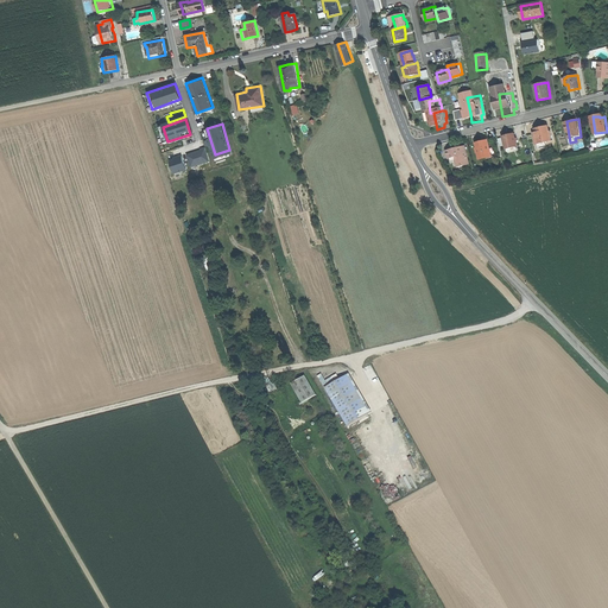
[(537,144),(553,140),(550,125),(544,126),(537,127),(537,131),(536,132),(537,144)]
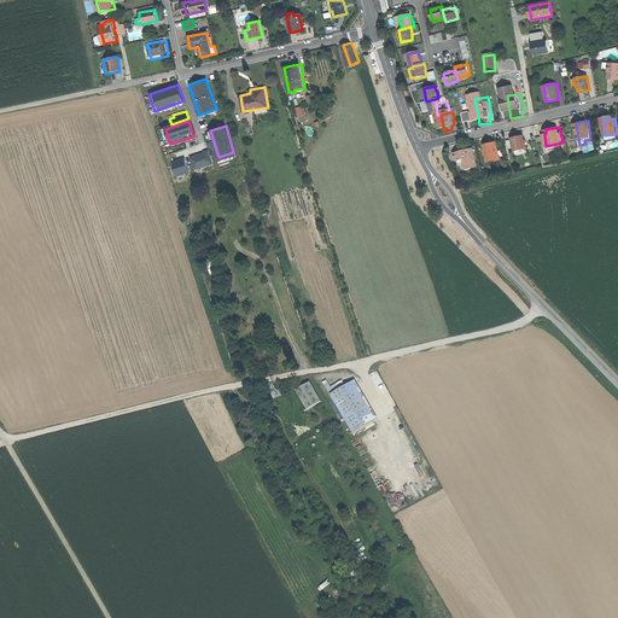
[(513,152),(525,150),(523,136),(518,138),(511,139),(511,140),(506,141),(508,149),(513,149),(513,152)]
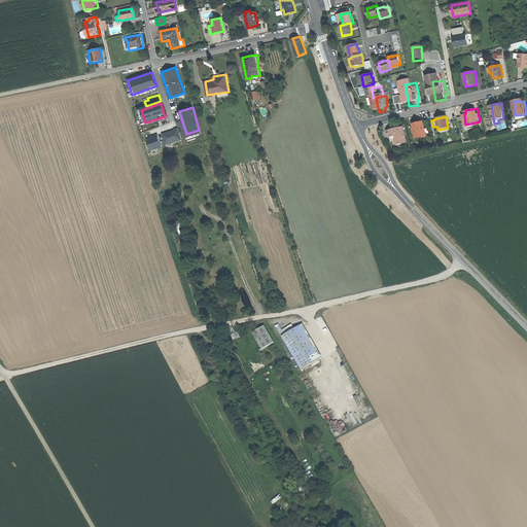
[(419,121),(414,123),(416,137),(426,135),(424,120),(419,121)]
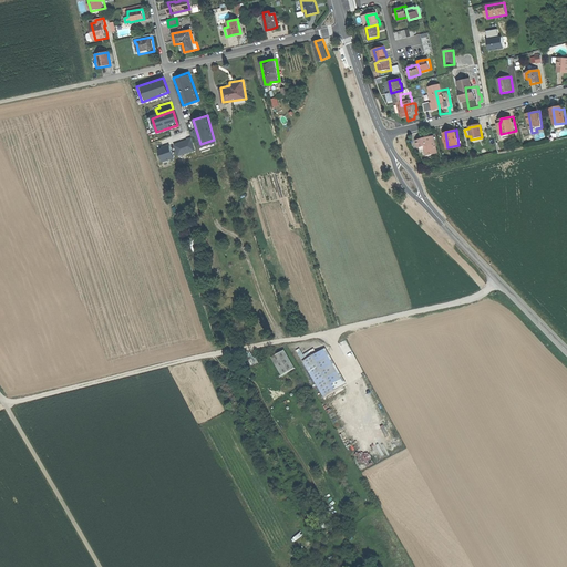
[(426,155),(437,153),(435,136),(425,137),(416,140),(419,147),(420,147),(421,146),(422,151),(425,151),(426,155)]
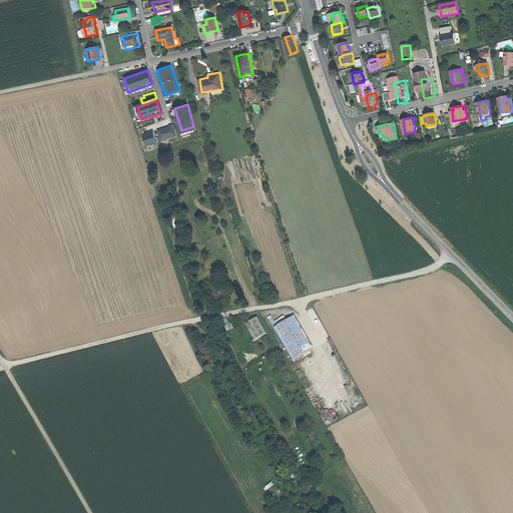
[(161,141),(177,136),(173,124),(157,130),(161,141)]
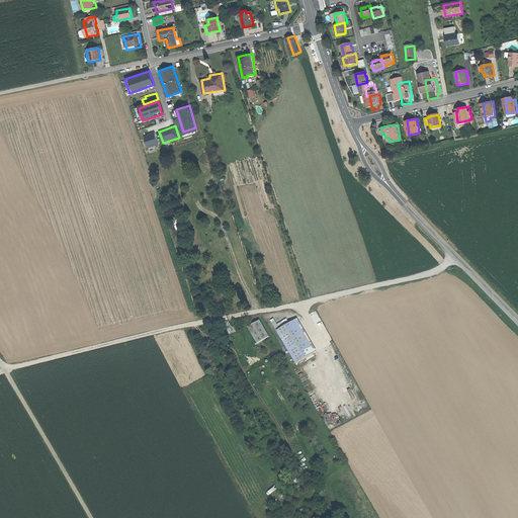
[(144,137),(148,149),(160,144),(156,133),(144,137)]
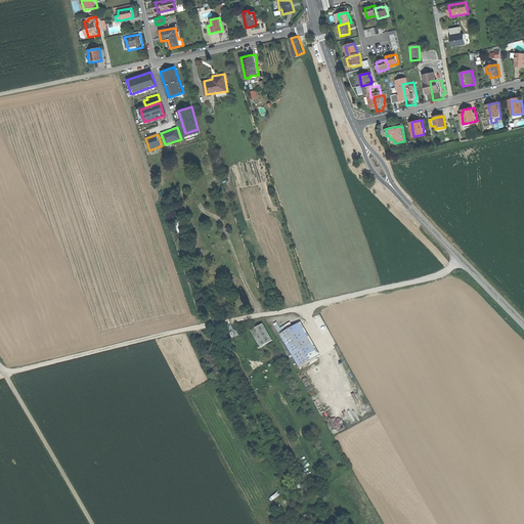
[(278,321),(274,323),(279,333),(293,325),(291,322),(280,328),(278,321)]
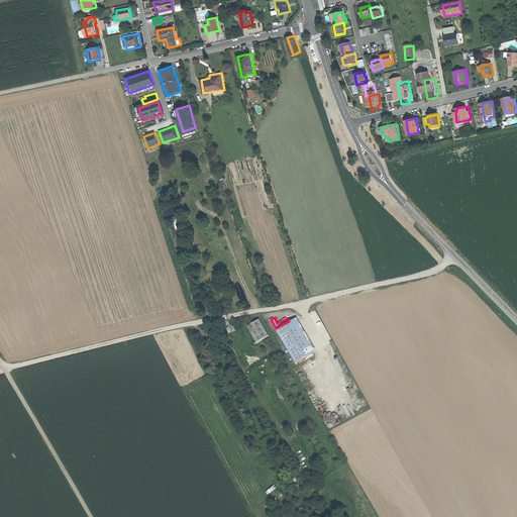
[(257,343),(269,337),(260,320),(248,327),(257,343)]
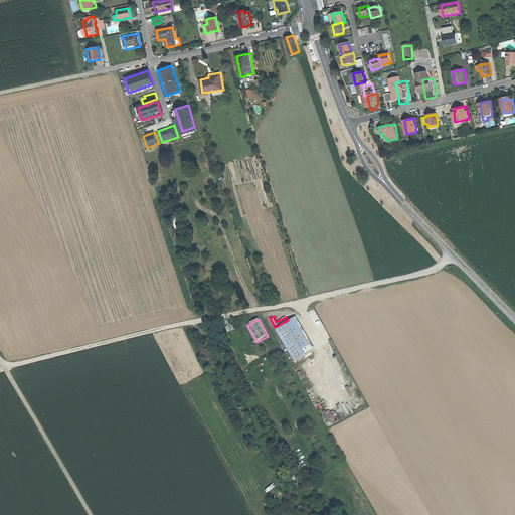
[(295,362),(312,352),(293,319),(276,329),(295,362)]
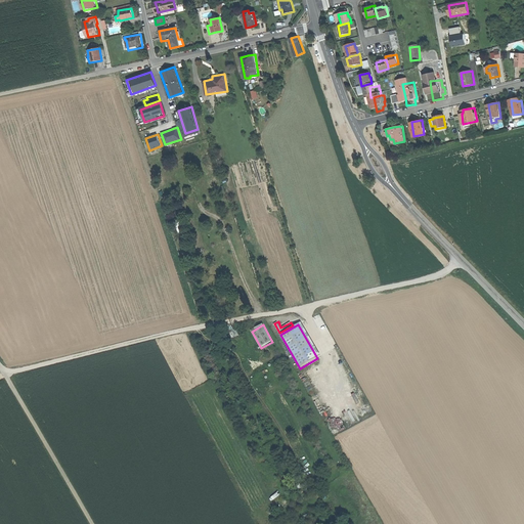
All buildings are outlined.
